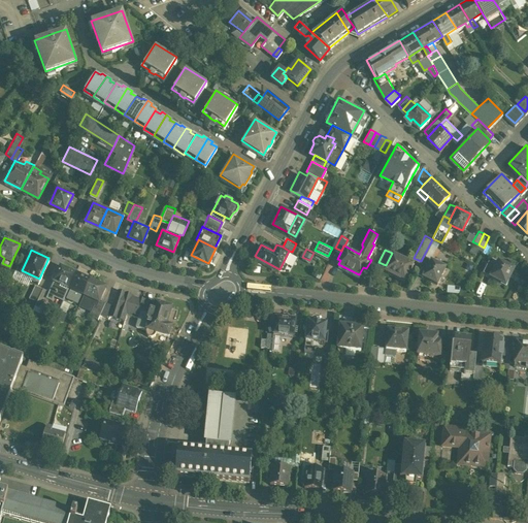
[(386,265),(385,268),(404,279),(414,261),(393,251),(392,253),(386,265)]
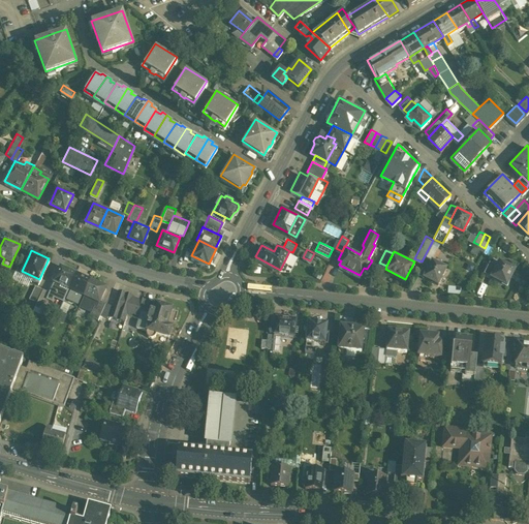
[(29,255),(23,252),(16,268),(22,271),(29,255)]
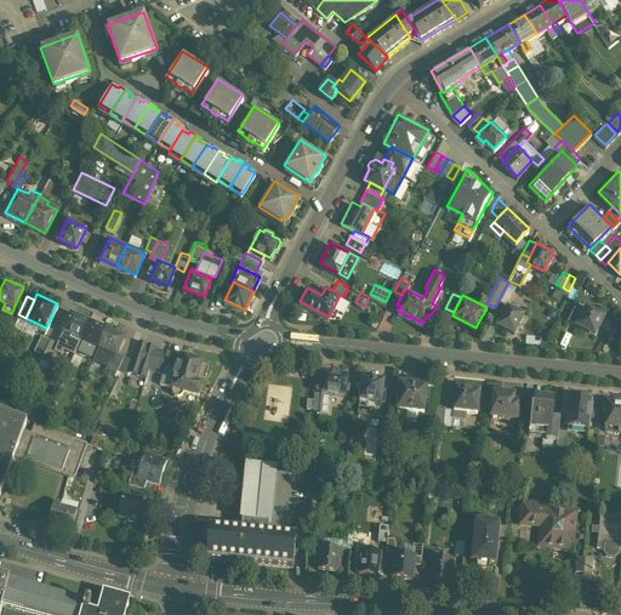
[(499,300),(489,319),(497,323),(507,303),(499,300)]
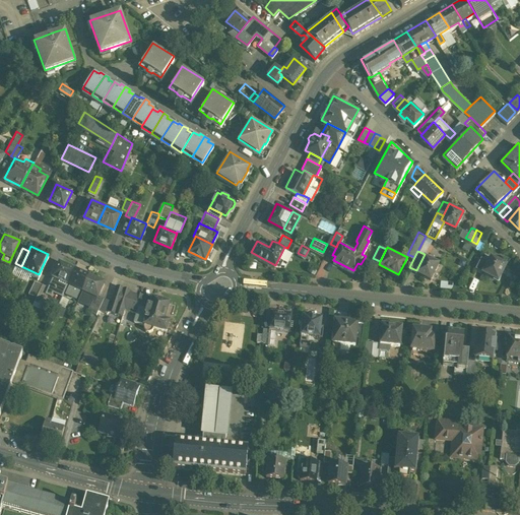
[(438,261),(425,254),(416,270),(430,277),(438,261)]
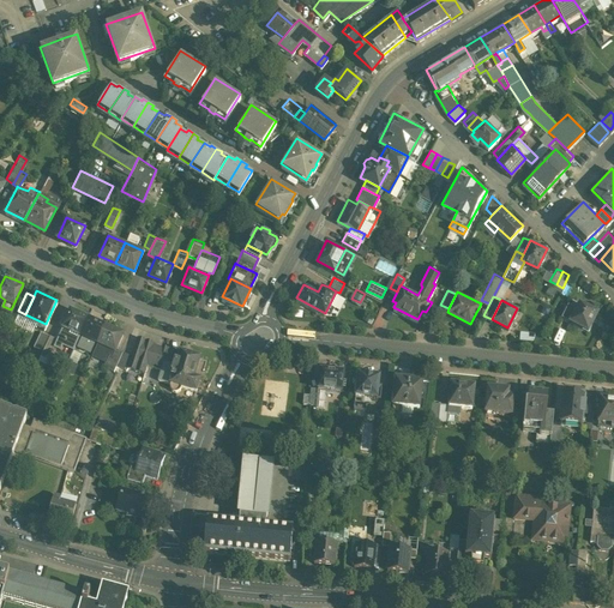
[(597,309),(579,300),(575,308),(570,319),(588,329),(597,309)]
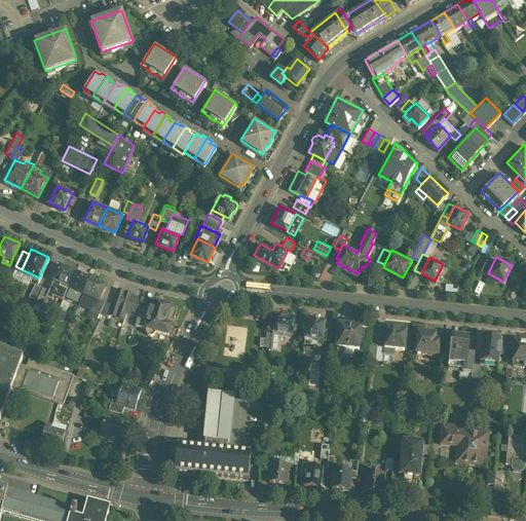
[(492,264),(488,262),(483,270),(488,273),(492,264)]
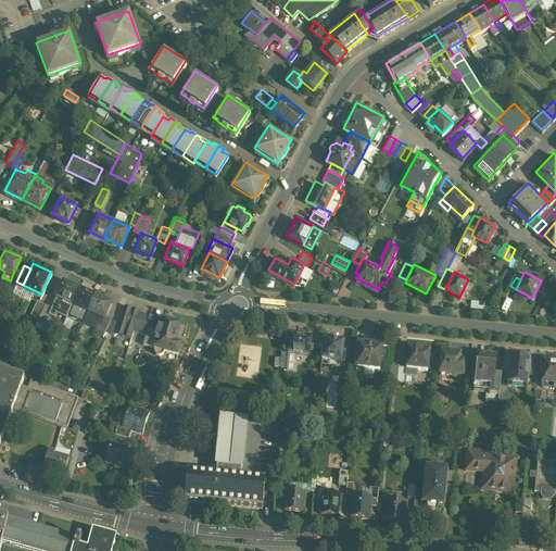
[(79,285),(63,278),(52,304),(49,312),(50,312),(54,314),(57,310),(66,314),(73,301),(79,285)]
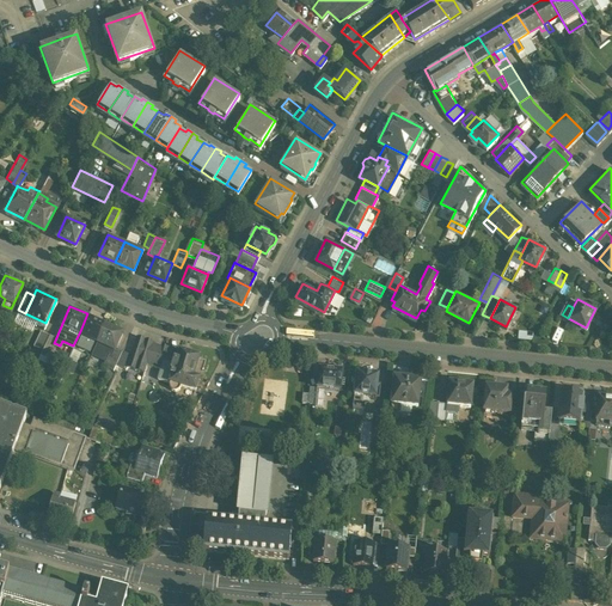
[(105,322),(87,313),(80,331),(97,340),(105,322)]
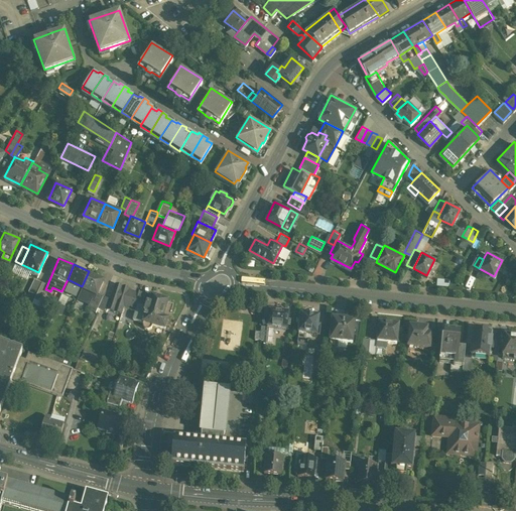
[(103,277),(89,271),(82,286),(79,293),(90,298),(93,291),(97,293),(98,291),(103,277)]
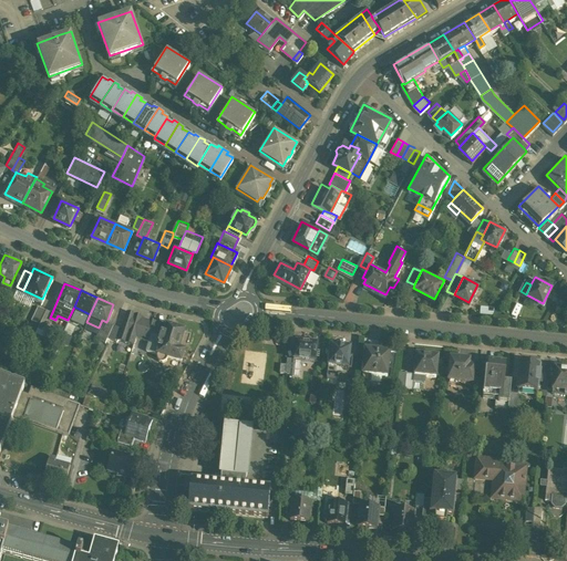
[(38,303),(31,317),(40,320),(45,307),(38,303)]
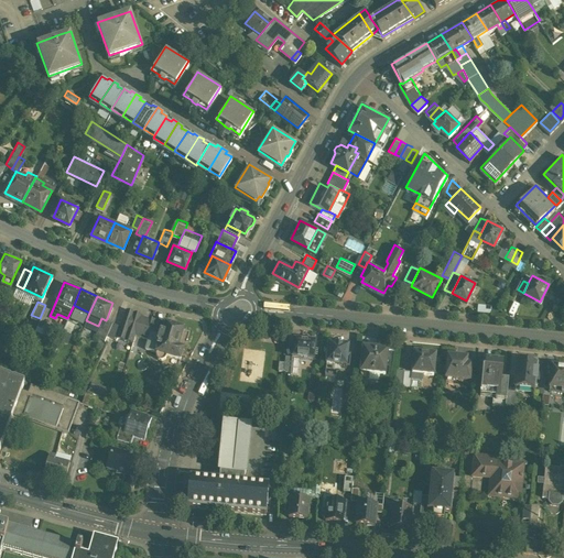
[(53,308),(45,305),(40,318),(38,323),(46,326),(51,316),(50,316),(53,308)]
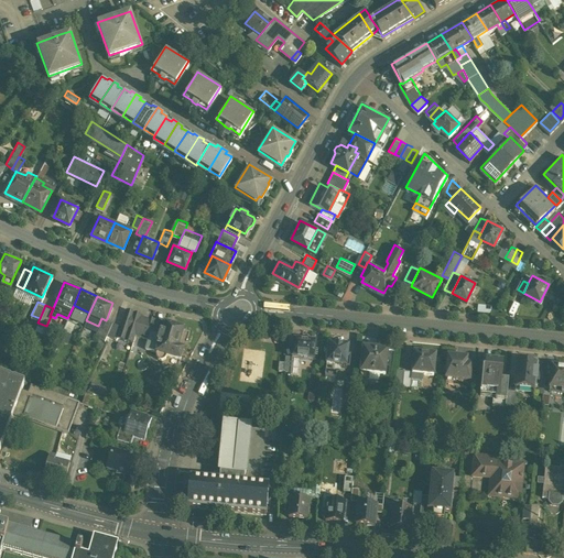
[(165,319),(127,308),(121,324),(118,335),(133,340),(134,337),(136,332),(148,336),(150,331),(159,335),(161,329),(162,329),(165,319)]
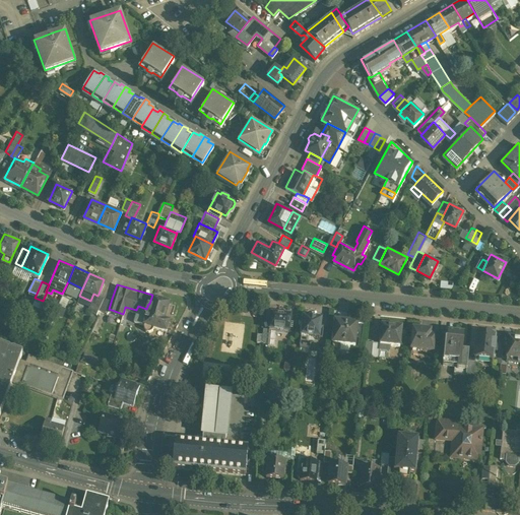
[(98,296),(93,294),(90,301),(87,308),(95,312),(99,307),(104,296),(99,294),(98,296)]
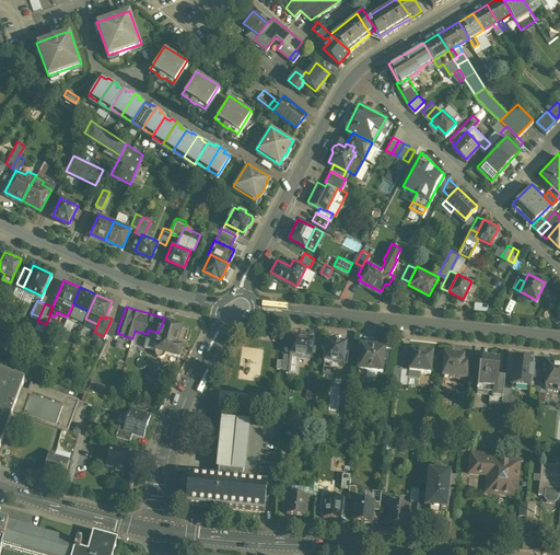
[(182,323),(164,318),(161,327),(160,327),(158,333),(149,330),(147,334),(144,343),(155,347),(154,349),(155,351),(156,353),(159,354),(161,355),(163,354),(164,353),(165,350),(179,355),(183,344),(176,342),(182,323)]
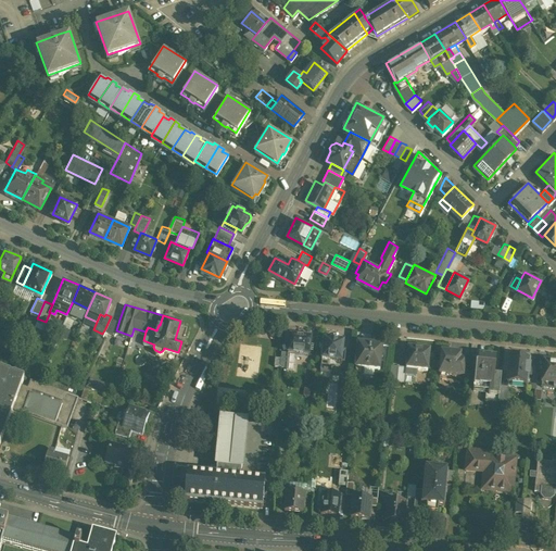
[(119,320),(111,316),(105,328),(114,333),(116,330),(119,320)]
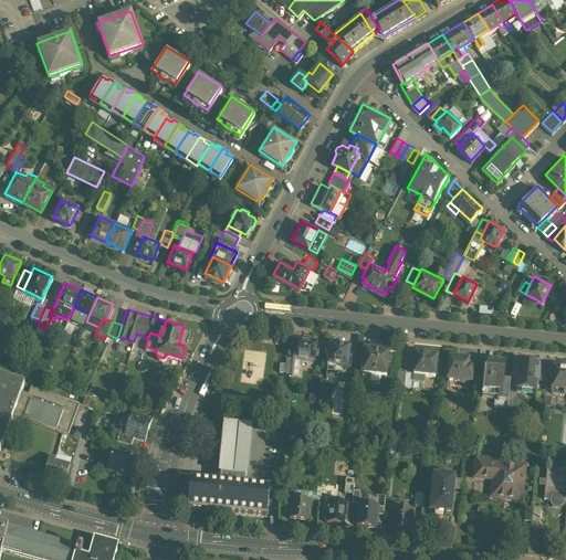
[(317,336),(310,335),(310,339),(296,337),(294,355),(295,355),(315,357),(317,336)]
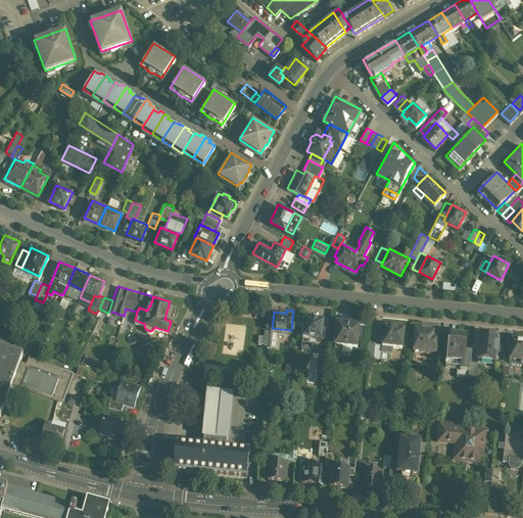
[(121,324),(127,325),(130,315),(125,313),(124,316),(121,324)]
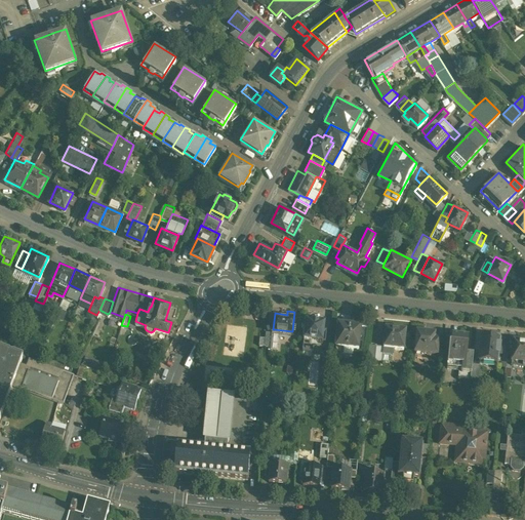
[(317,318),(306,317),(304,335),(314,336),(325,337),(326,327),(323,326),(324,319),(323,316),(318,316),(317,317),(317,318)]
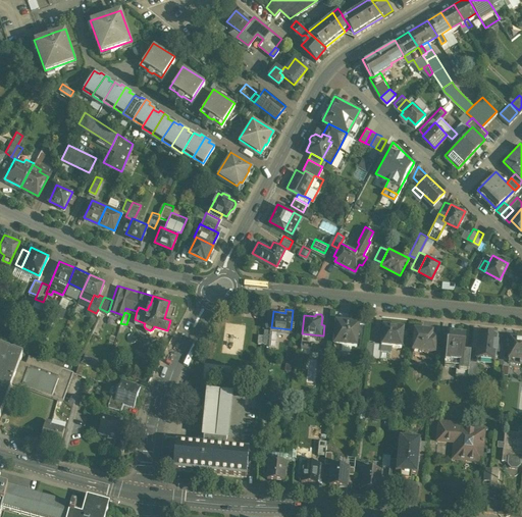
[(360,320),(337,318),(334,341),(334,347),(341,348),(342,342),(357,343),(360,320)]
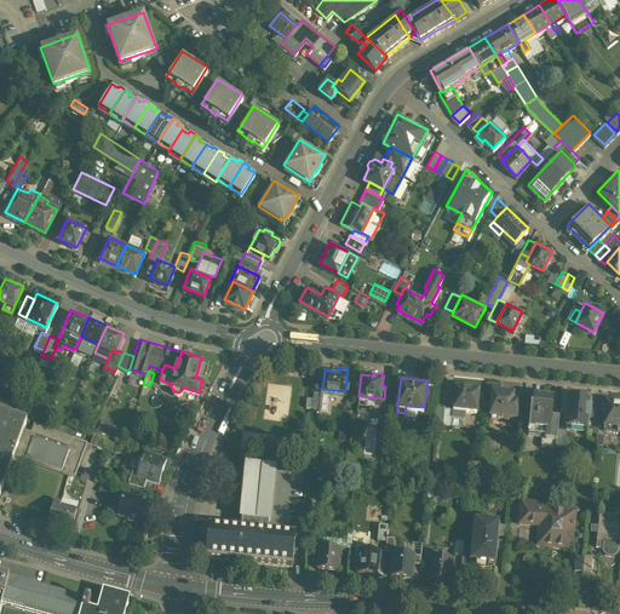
[(478,386),(455,384),(453,406),(453,413),(464,414),(465,407),(476,408),(478,386)]
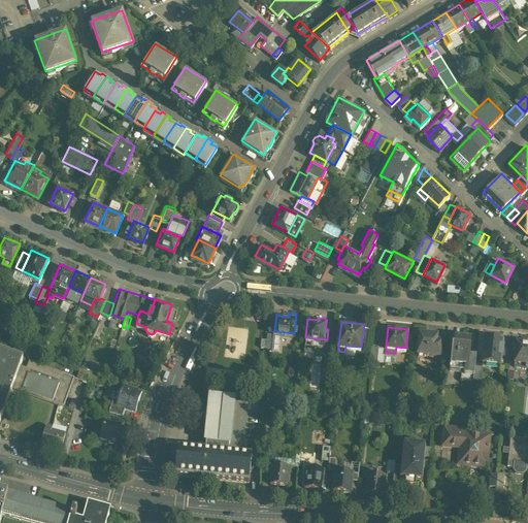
[(438,331),(420,329),(419,351),(440,353),(441,337),(437,337),(438,331)]
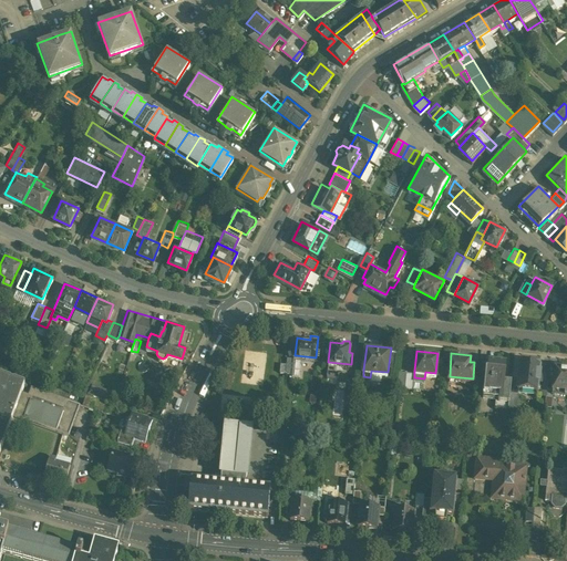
[(295,355),(287,354),(287,361),(286,370),(295,370),(296,355),(295,355)]
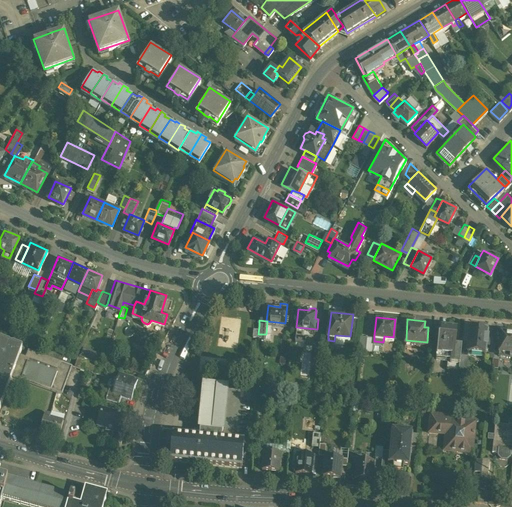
[(458,324),(441,323),(440,332),(439,332),(437,351),(449,352),(451,352),(450,359),(460,360),(461,352),(462,341),(456,341),(458,324)]
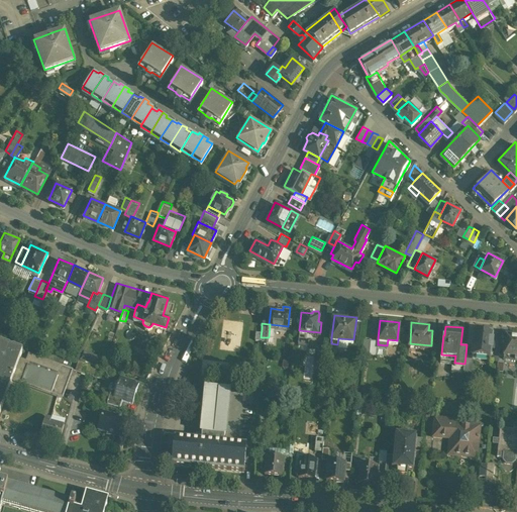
[(484,330),(475,329),(473,352),(491,354),(492,344),(493,344),(494,338),(492,338),(492,335),(493,335),(493,331),(493,328),(484,327),(484,330)]
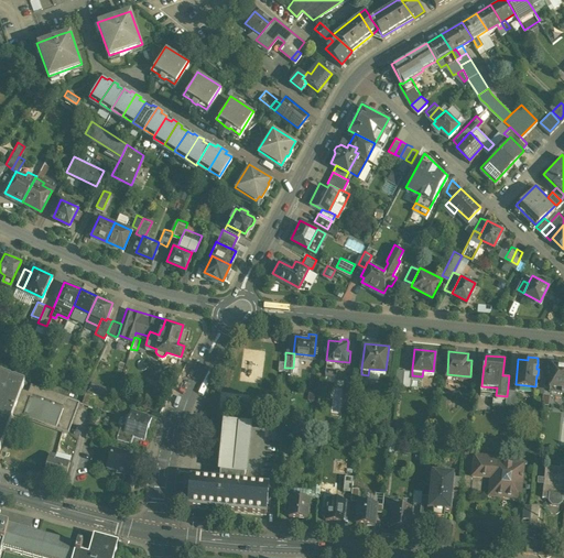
[(337,361),(326,360),(325,372),(336,373),(337,361)]
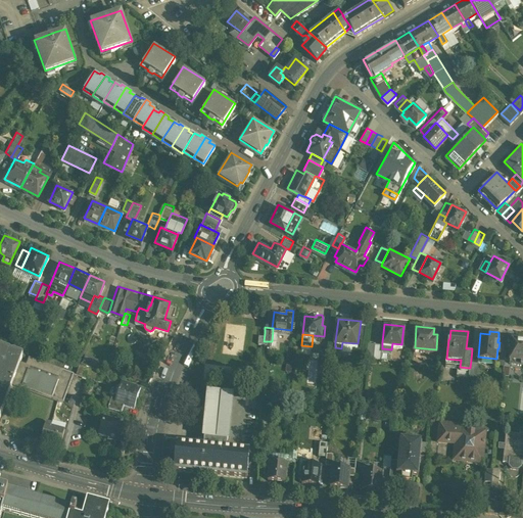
[(522,337),(522,336),(516,335),(516,337),(513,336),(510,361),(522,361),(522,337)]
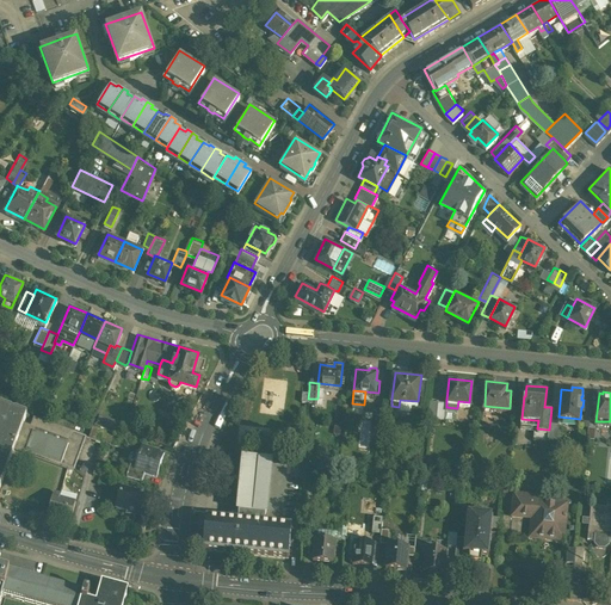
[(438,399),(430,397),(427,414),(436,415),(438,399)]
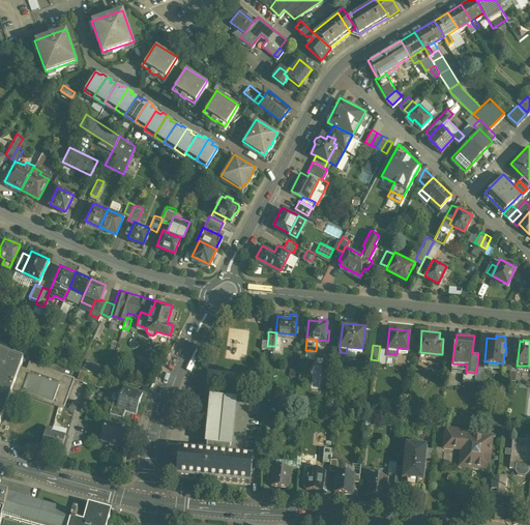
[(387,347),(380,346),(378,360),(386,361),(387,353),(387,347)]
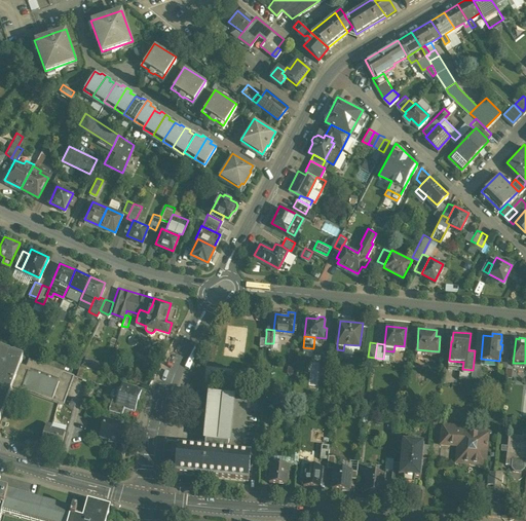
[(23,354),(0,345),(0,416),(12,381),(21,362),(23,354)]
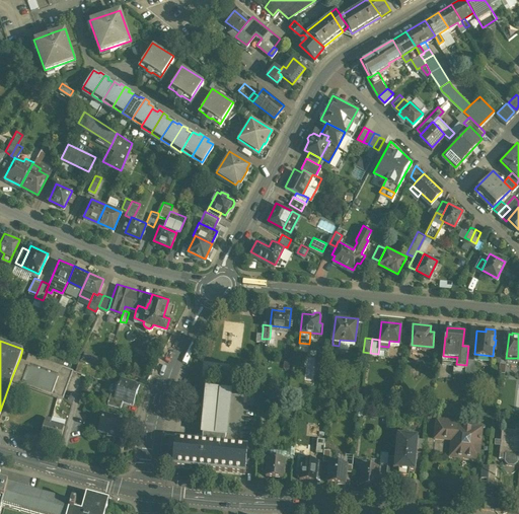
[(325,345),(318,344),(316,362),(323,363),(325,345)]
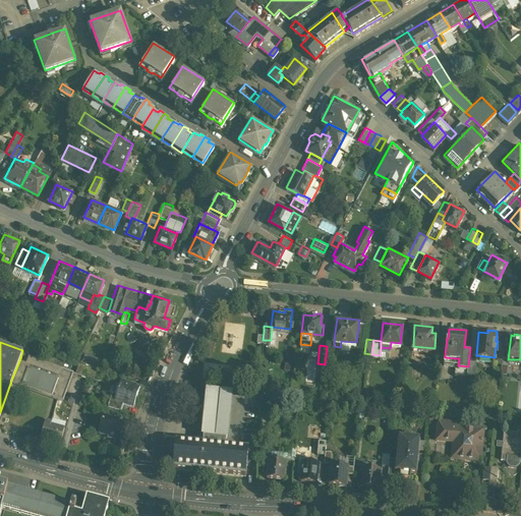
[(390,348),(381,347),(380,355),(389,356),(390,348)]
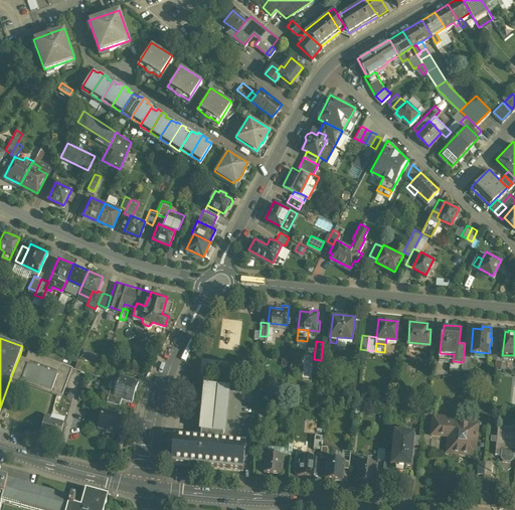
[(83,346),(81,353),(94,357),(96,351),(83,346)]
